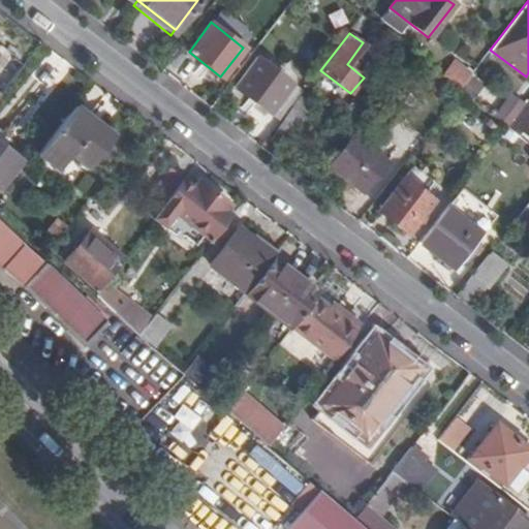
[(401,62),(408,52),(391,38),(383,49),(401,62)]
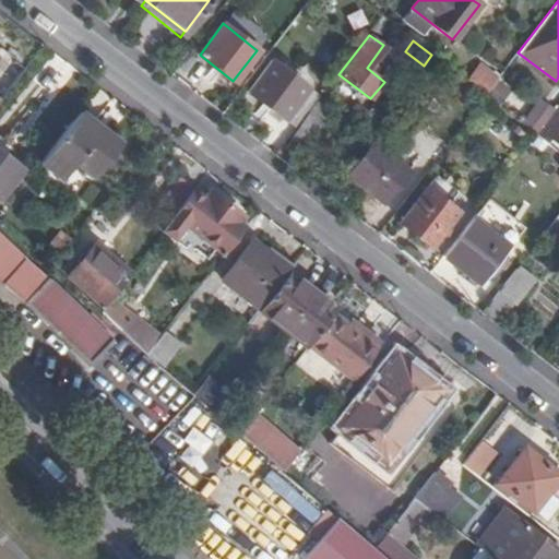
[(0,96),(22,69),(14,62),(14,59),(0,47),(0,96)]
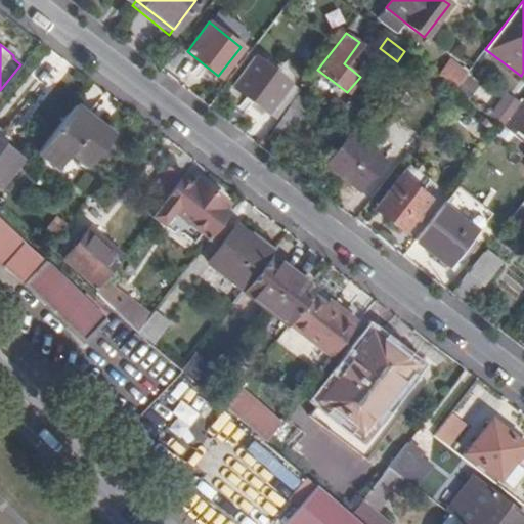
[(275,120),(295,93),(298,89),(256,56),(232,86),(275,120)]
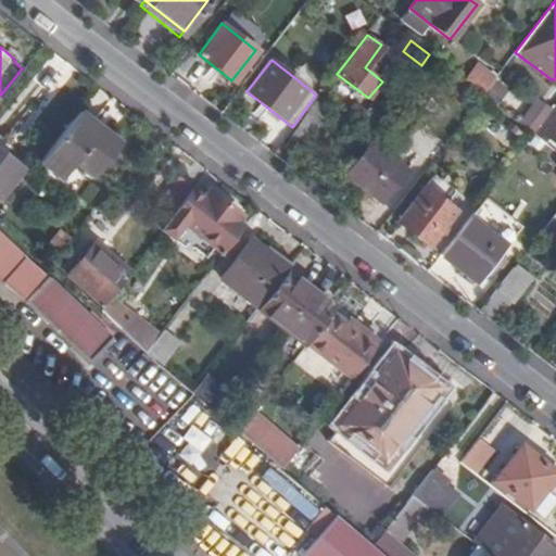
[(464,80),(482,96),(495,78),(478,64),(464,80)]
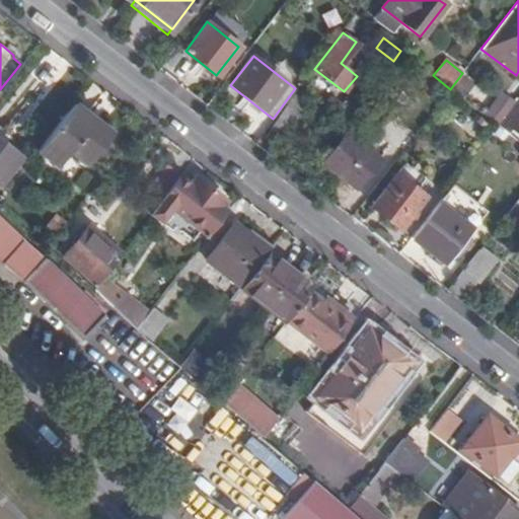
[(464,75),(453,87),(468,99),(478,87),(464,75)]
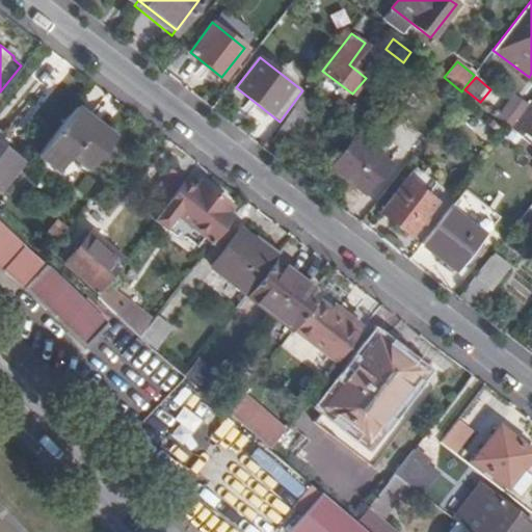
[(280,122),(273,130),(287,141),(314,105),(299,95),(280,122)]
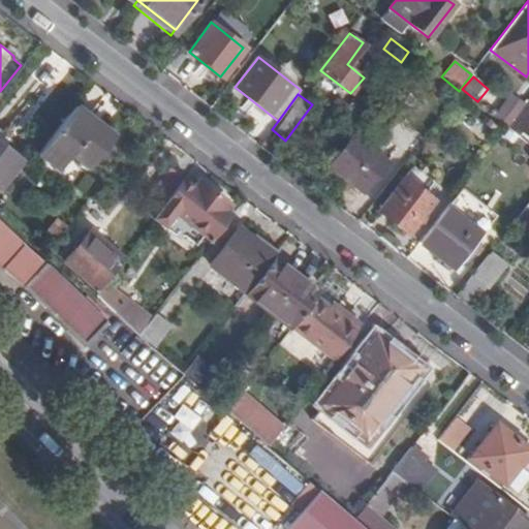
[(528,97),(507,127),(518,134),(522,130),(528,135),(528,97)]
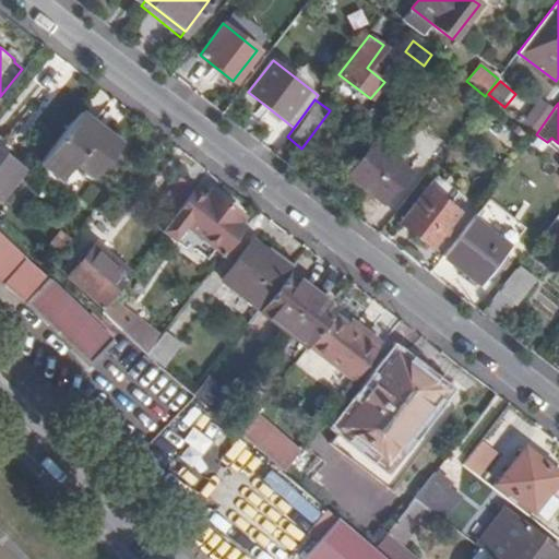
[(365,116),(377,127),(384,116),(372,107),(365,116)]
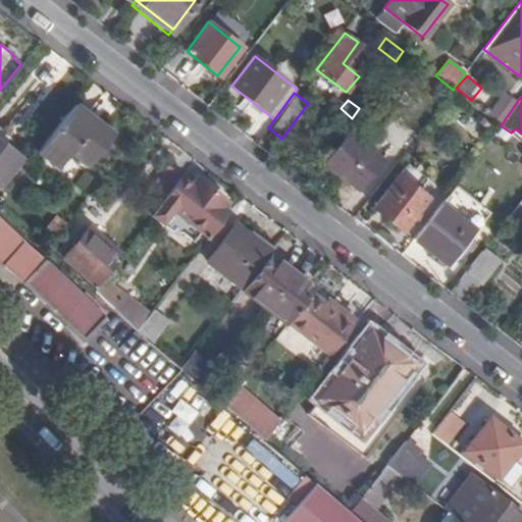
[(110,136),(72,106),(36,153),(56,169),(68,154),(85,167),(110,136)]
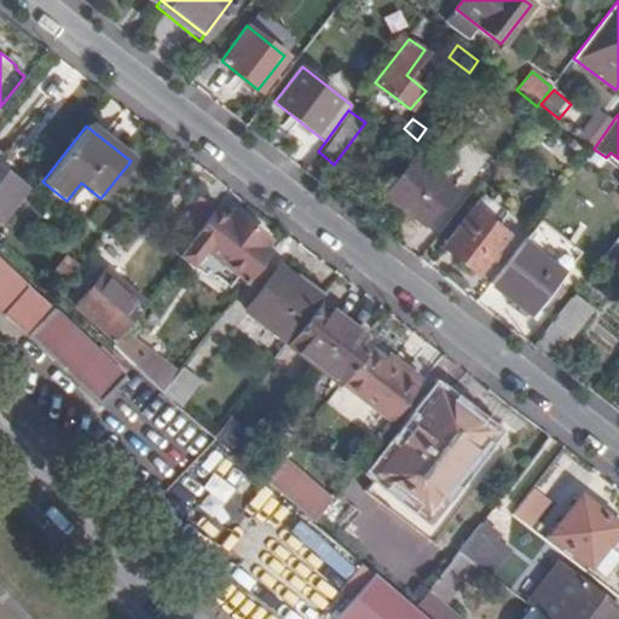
[(386,194),(424,224),(451,190),(414,158),(386,194)]
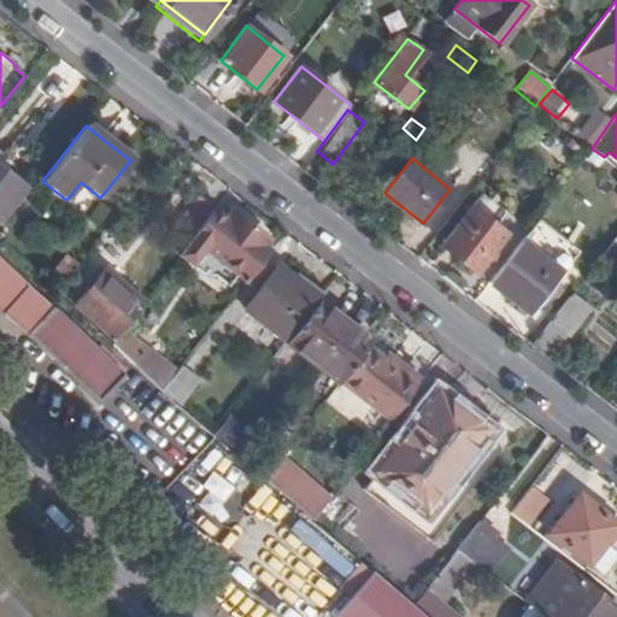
[(0,218),(25,188),(0,166),(0,218)]
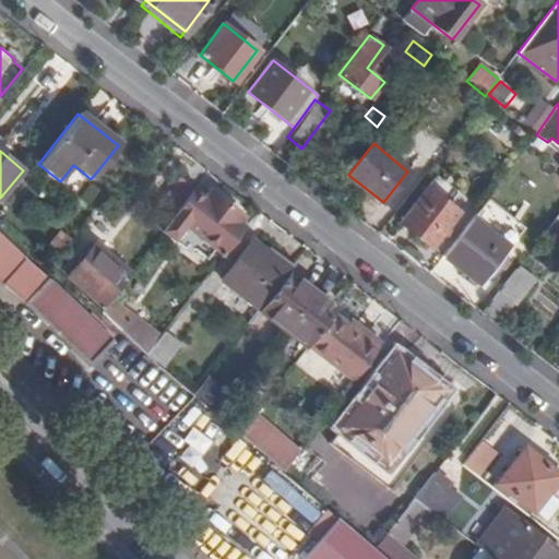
[(162,228),(193,189),(193,188),(180,179),(149,221),(161,230),(162,228)]
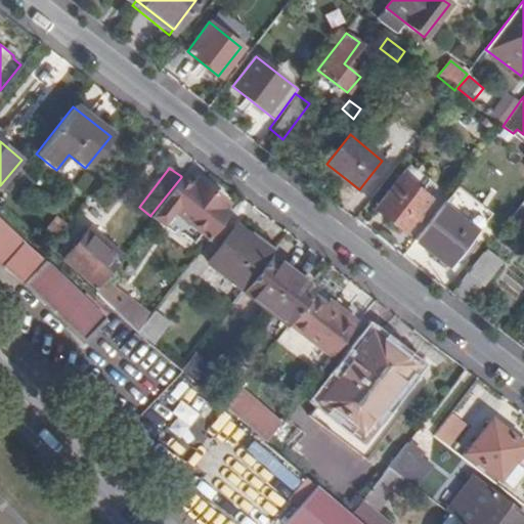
[(428,199),(401,176),(376,209),(403,230),(428,199)]
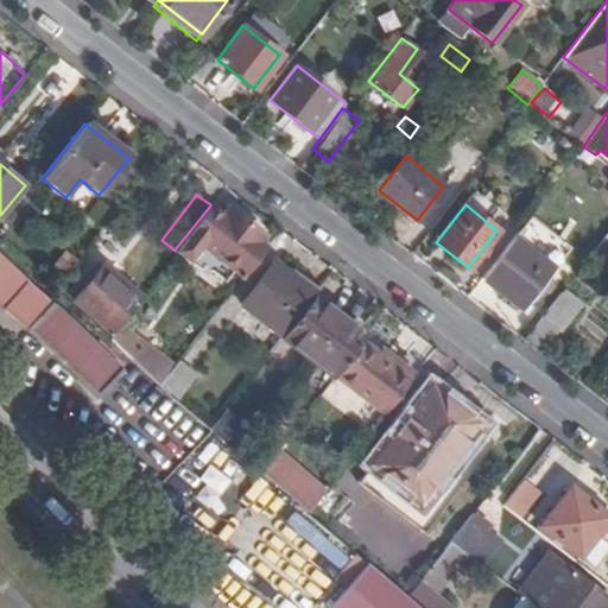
[(245,274),(265,247),(258,241),(263,235),(230,209),(223,216),(210,206),(176,248),(189,259),(201,242),(245,274)]
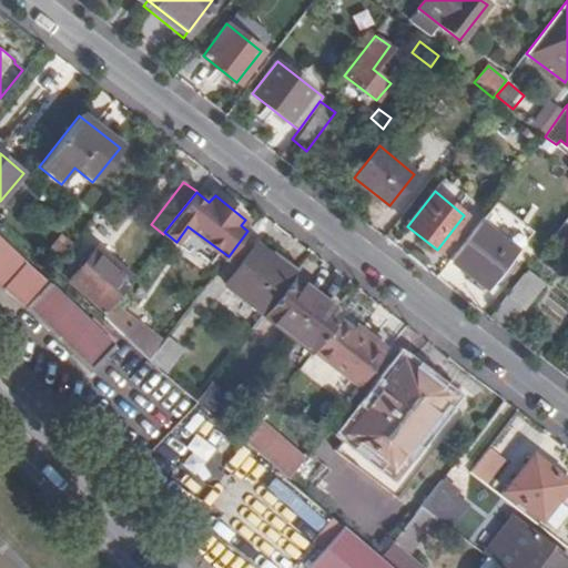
[(567,215),(550,239),(561,249),(567,240),(567,215)]
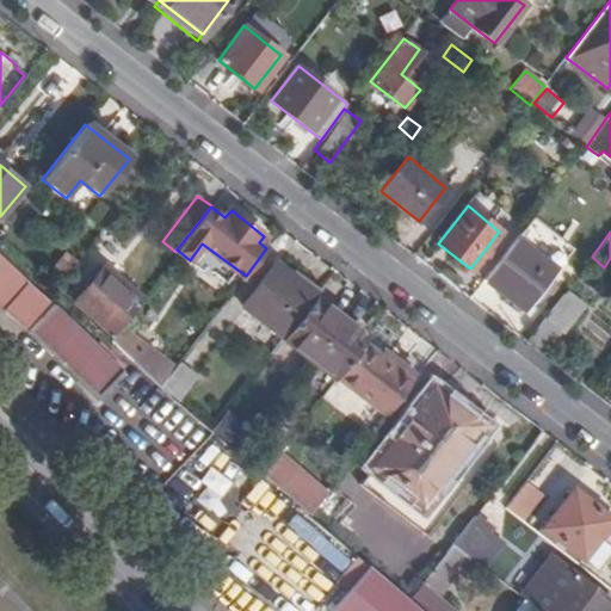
[(517,238),(485,279),(525,310),(556,269),(517,238)]
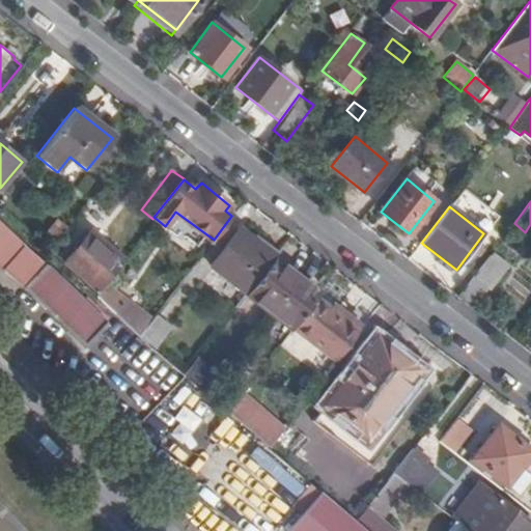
[(49,248),(65,228),(57,220),(40,240),(49,248)]
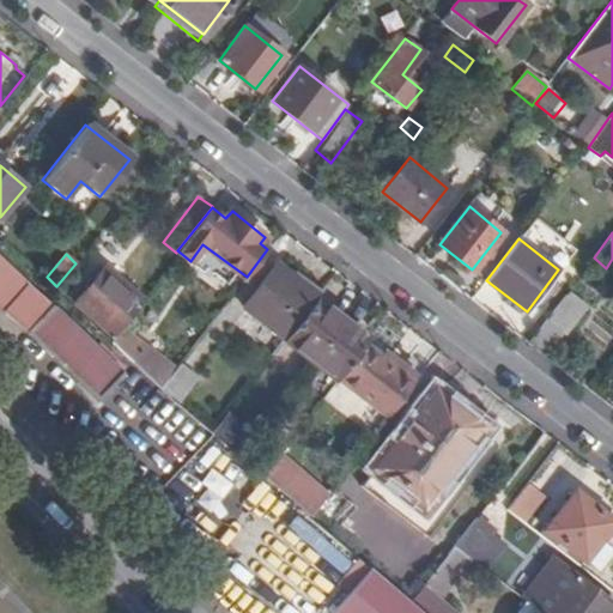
[(29,331),(30,333),(54,307),(48,301),(0,256),(0,307),(1,309),(29,331)]
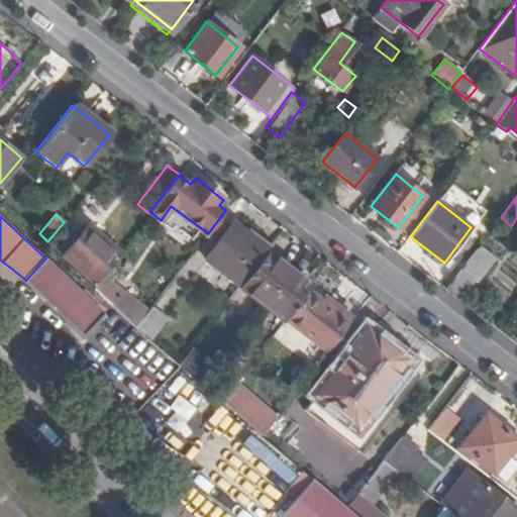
[(241,283),(266,251),(268,248),(233,222),(205,259),(239,286),(241,283)]
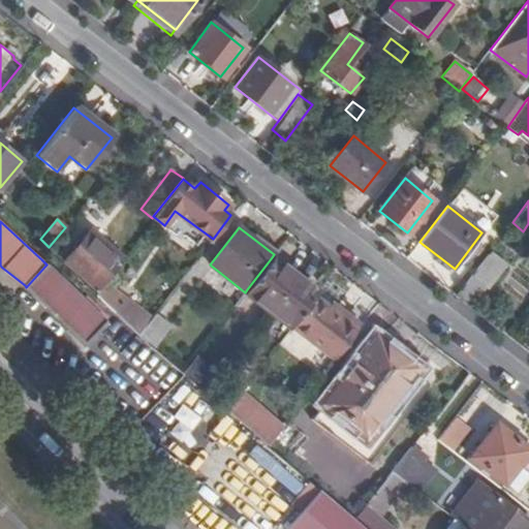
[(91,229),(65,261),(97,289),(122,256),(91,229)]
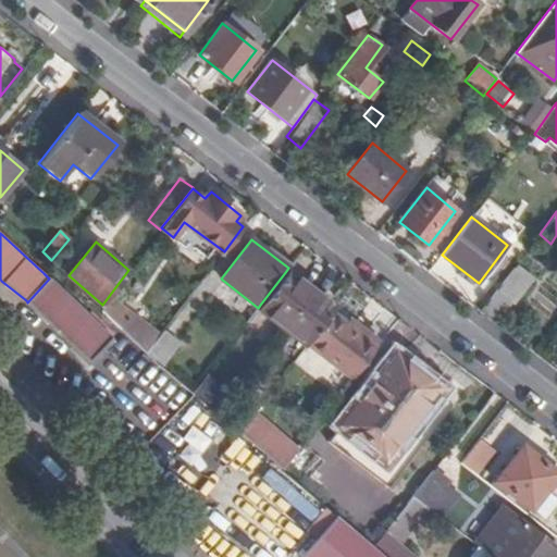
[(515,268),(480,312),(495,323),(511,301),(514,302),(531,281),(515,268)]
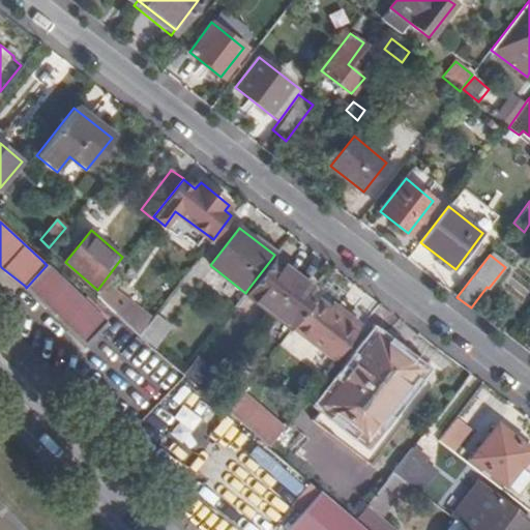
[(316,296),(318,293),(272,258),(247,290),(294,325),(316,296)]
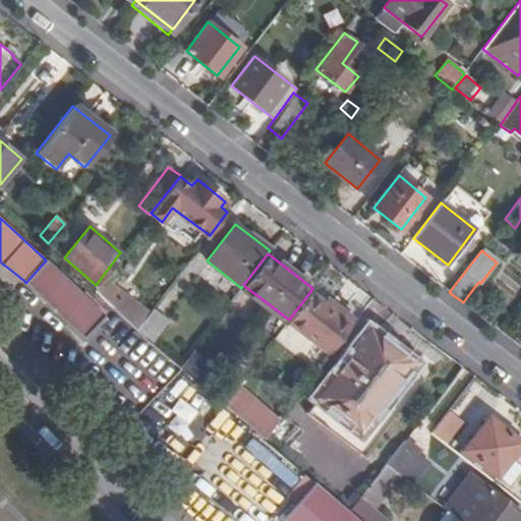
[(46,261),(25,283),(82,338),(104,316),(46,261)]
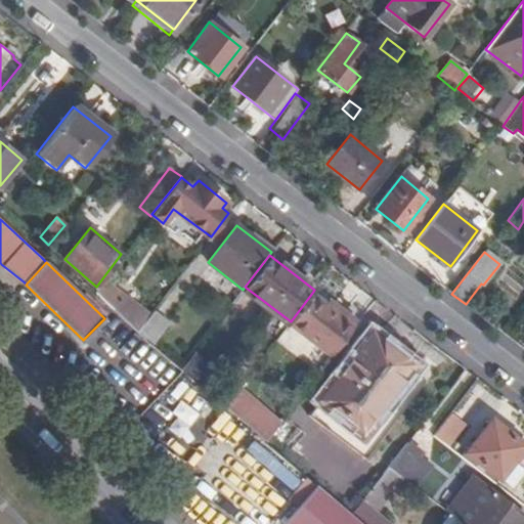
[(108,278),(95,293),(135,330),(148,315),(108,278)]
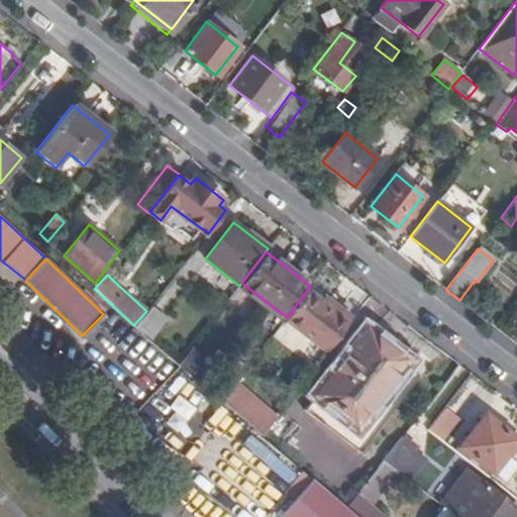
[(329,351),(355,317),(340,305),(335,312),(322,301),(308,289),(287,317),(329,351)]
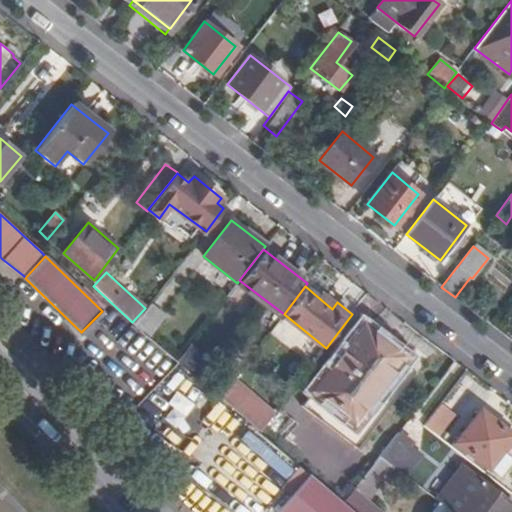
[(159,291),(141,314),(154,324),(172,301),(159,291)]
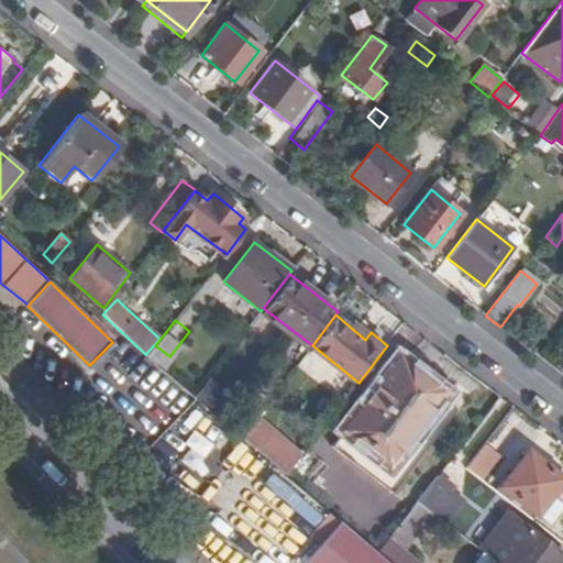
[(365,340),(371,332),(355,321),(351,328),(365,340)]
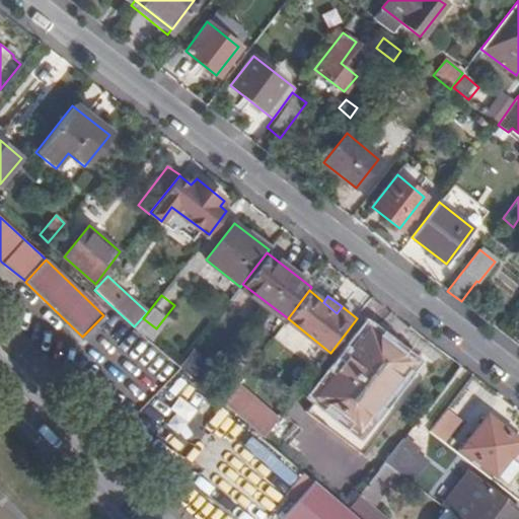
[(422,373),(365,330),(306,410),(362,453),(422,373)]
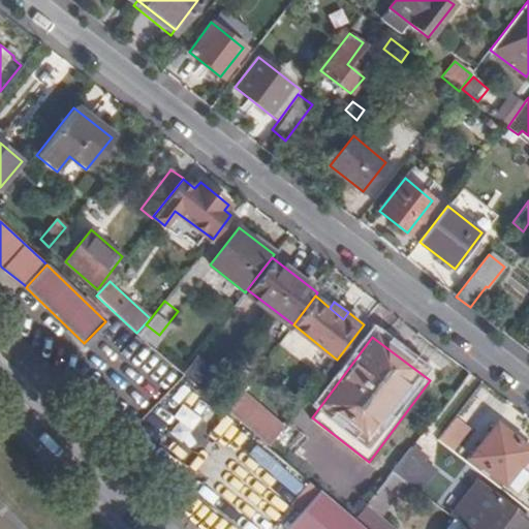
[(228,407),(265,446),(283,429),(248,391),(228,407)]
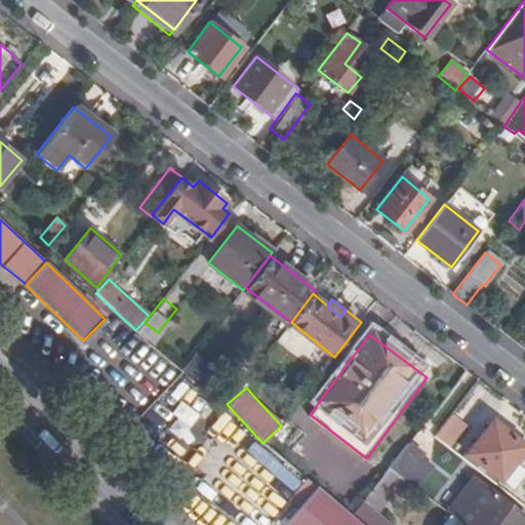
[(457,443),(463,422),(448,418),(442,439),(457,443)]
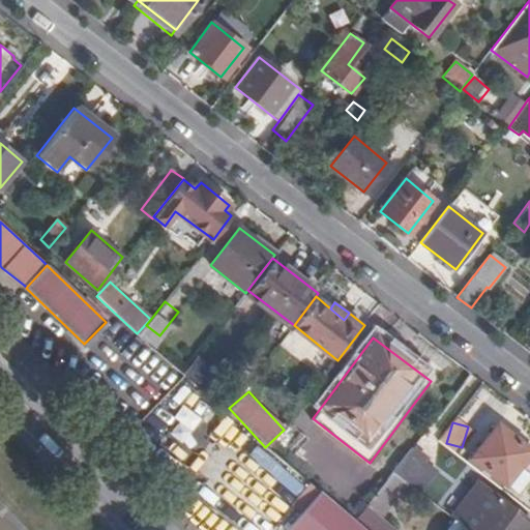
[(471,457),(503,481),(529,449),(497,424),(471,457)]
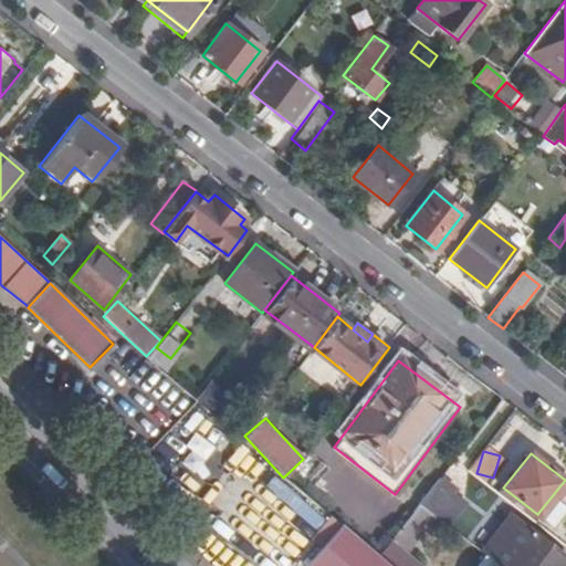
[(419,504),(381,554),(395,565),(421,565),(406,553),(435,515),(419,504)]
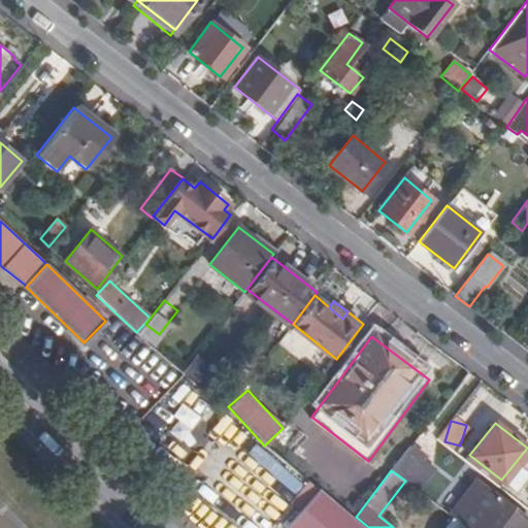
[(368,527),(356,517),(320,486),(287,523),(292,527),(368,527)]
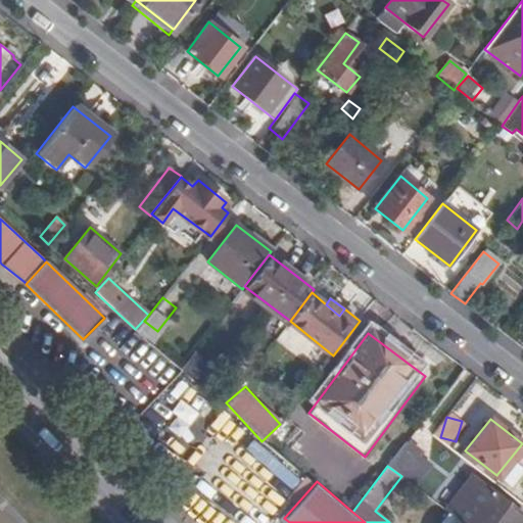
[(464,522),(519,522),(522,519),(522,514),(490,489),(464,522)]
